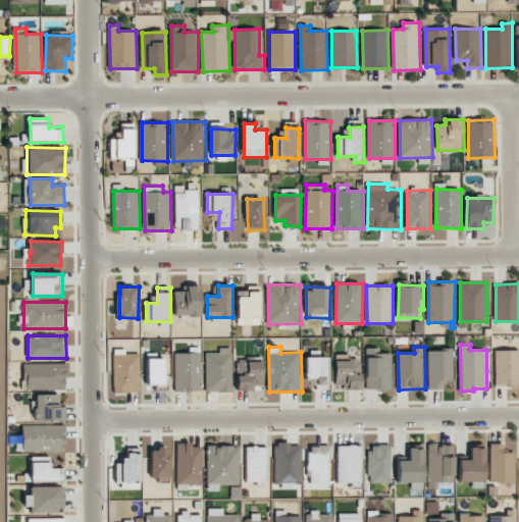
[(141,353),(125,354),(125,349),(114,350),(115,394),(142,393),(141,353)]
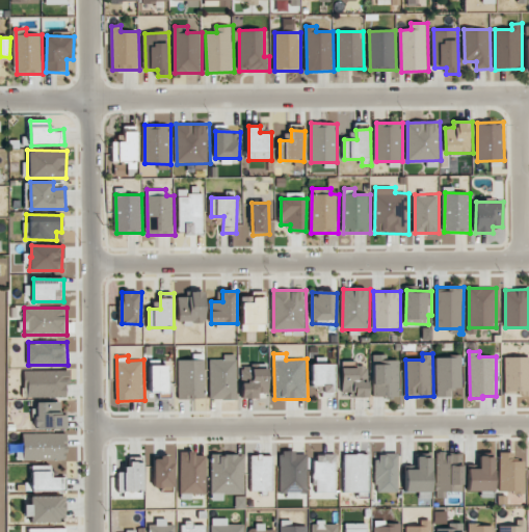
[(212,360),(211,399),(237,400),(238,355),(226,355),(226,360),(212,360)]
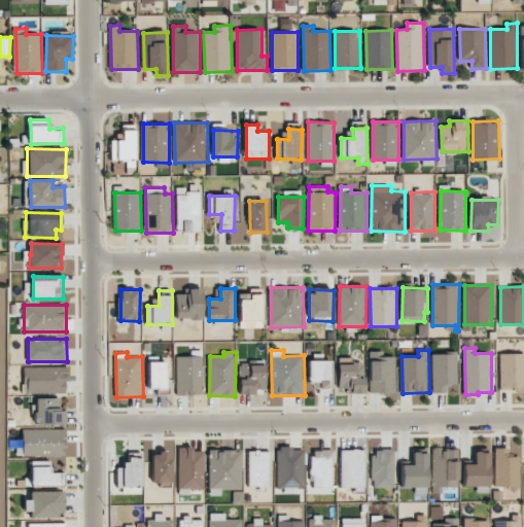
[(397,357),(383,356),(383,352),(372,352),(371,392),(396,393),(397,357)]
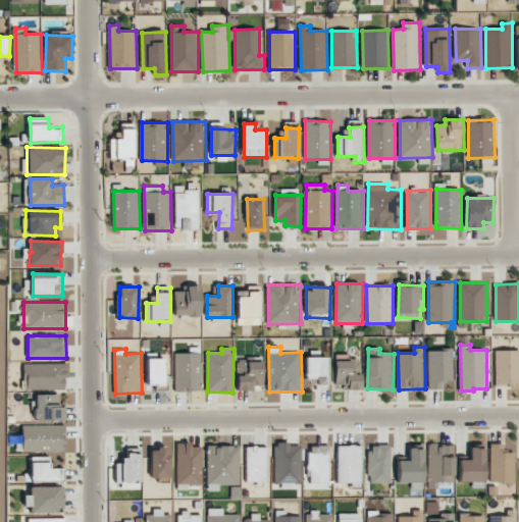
[(455,351),(429,350),(429,389),(444,389),(444,380),(455,380),(455,351)]
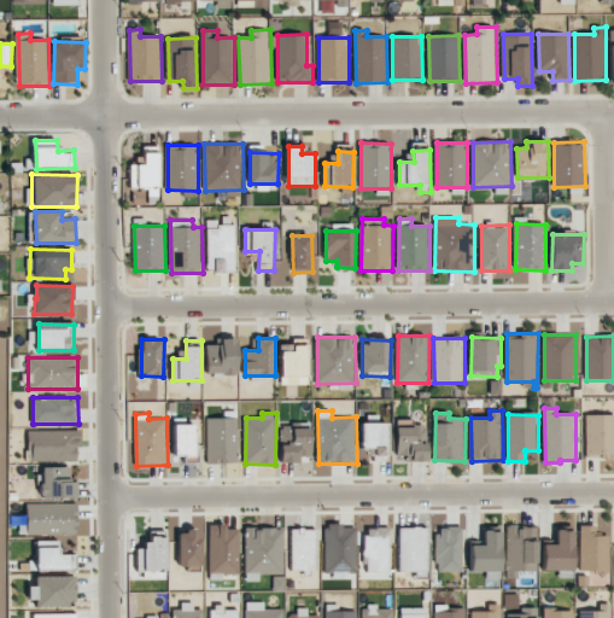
[(588,458),(613,456),(613,414),(588,415),(588,458)]
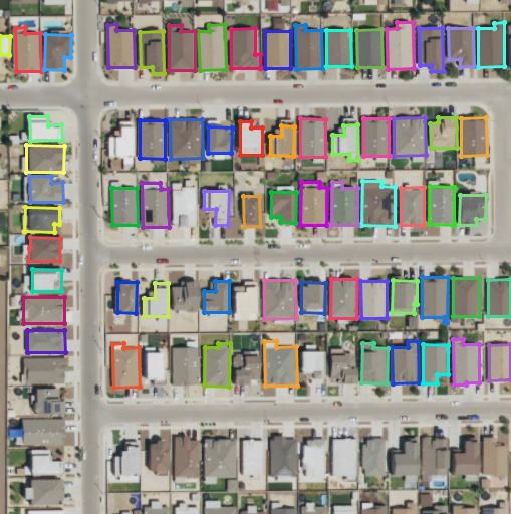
[(199,347),(173,348),(174,386),(200,386),(199,347)]
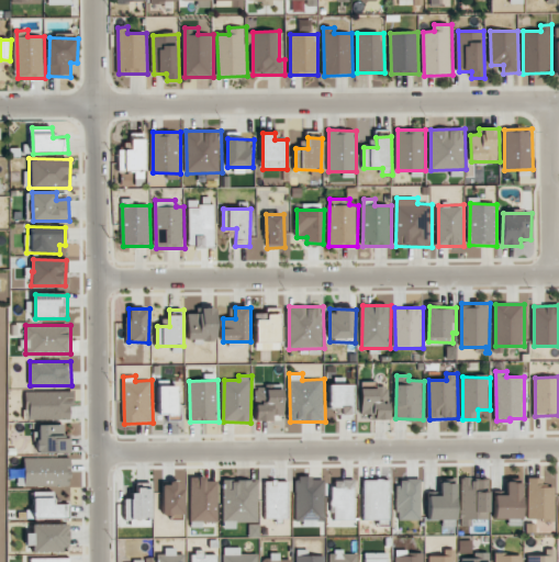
[(159,414),(177,414),(178,386),(170,386),(170,381),(160,381),(159,414)]
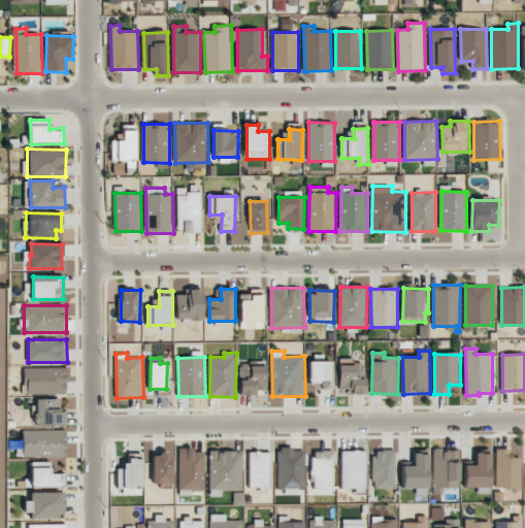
[(309,362),(310,382),(321,382),(322,393),(333,393),(333,361),(309,362)]
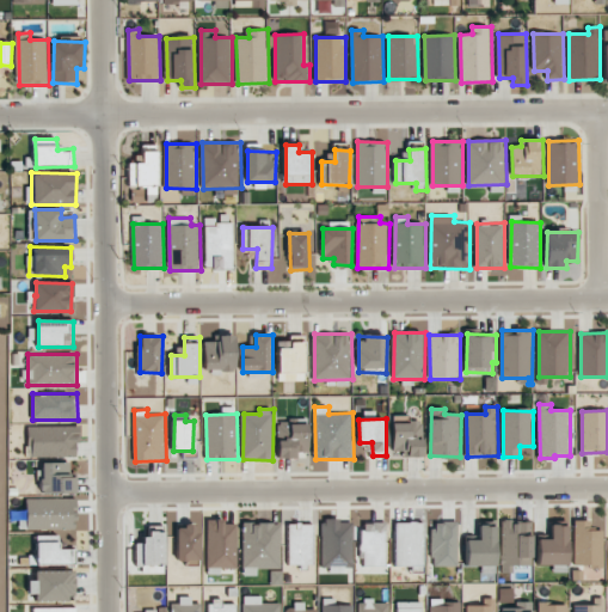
[(278,458),(309,459),(309,422),(280,421),(278,458)]
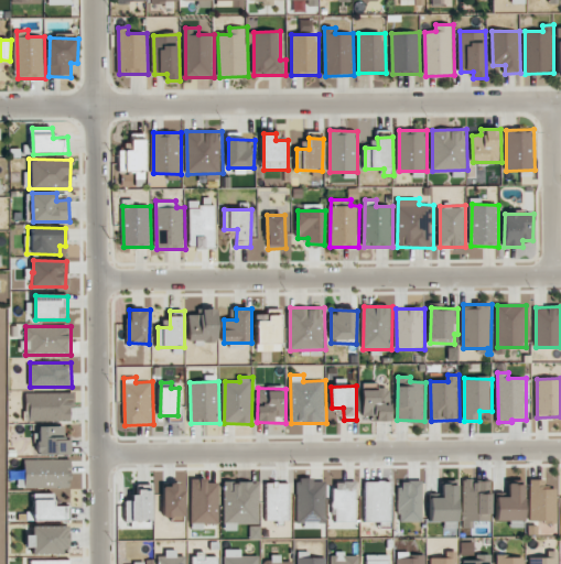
[(364,416),(374,416),(375,422),(391,422),(391,389),(363,390),(364,416)]
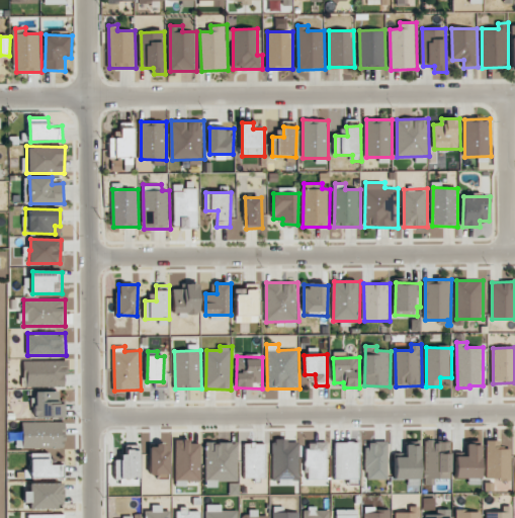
[(24,386),(68,387),(68,361),(24,360),(24,386)]
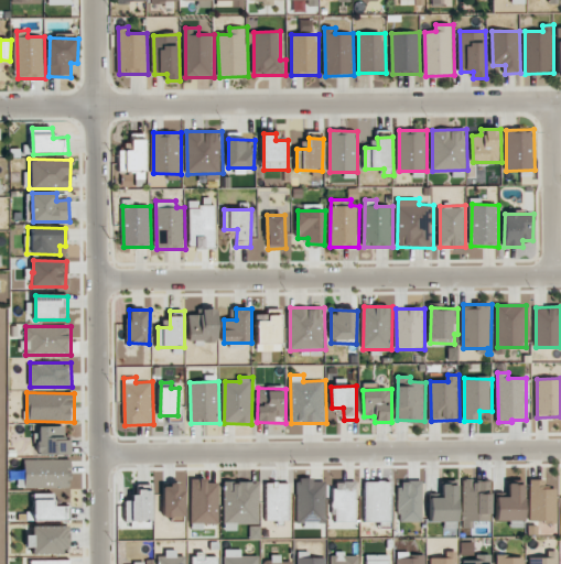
[(72,455),(72,440),(66,440),(66,426),(40,426),(40,454),(72,455)]
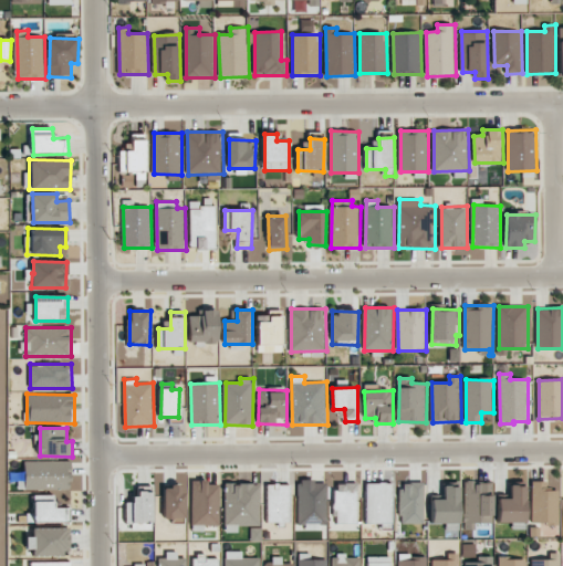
[(72,461),(27,460),(25,490),(72,490),(72,461)]
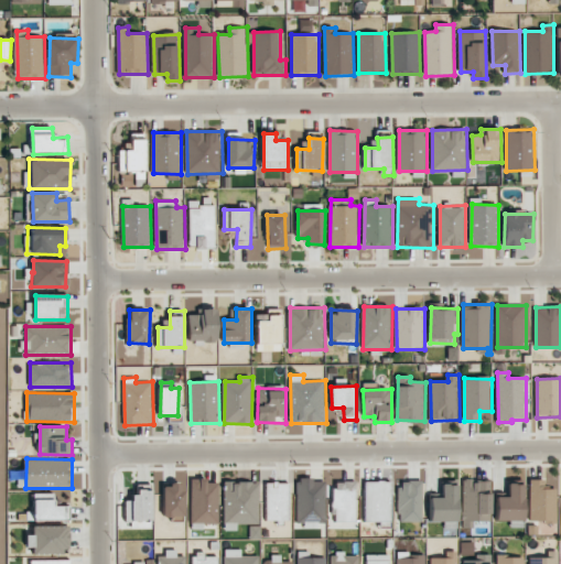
[(326,481),(316,481),(316,477),(299,478),(300,525),(327,525),(326,481)]
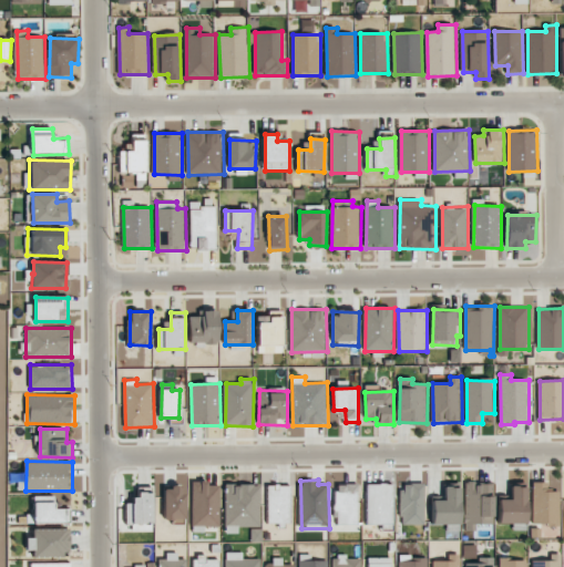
[(222,485),(209,486),(209,481),(193,481),(194,526),(222,525),(222,485)]
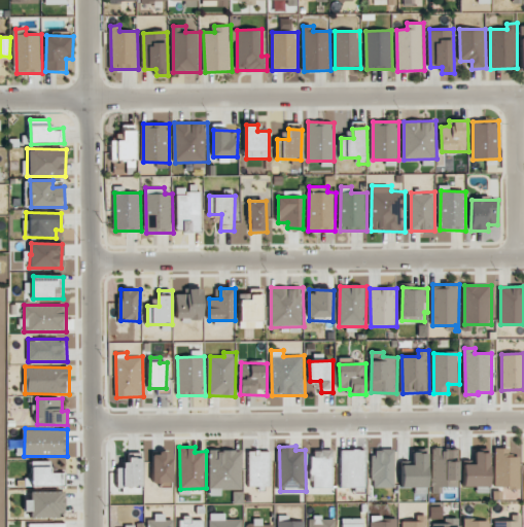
[(496,488),(521,488),(522,456),(511,456),(511,449),(496,448),(496,488)]
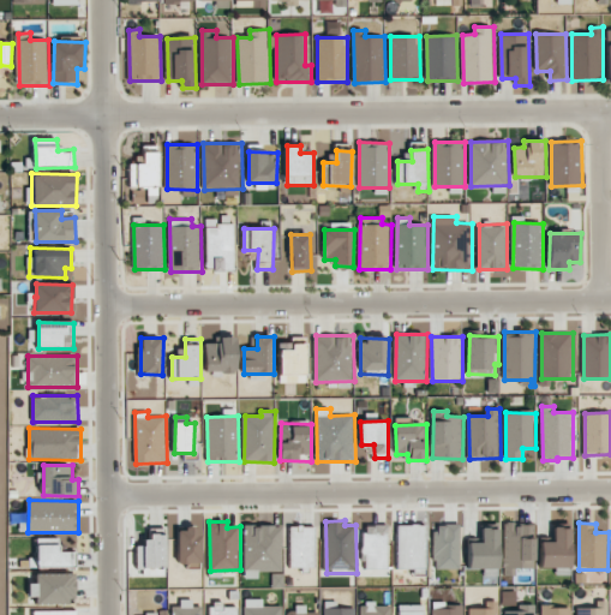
[(469,543),(471,569),(501,569),(501,524),(484,524),(484,542),(469,543)]
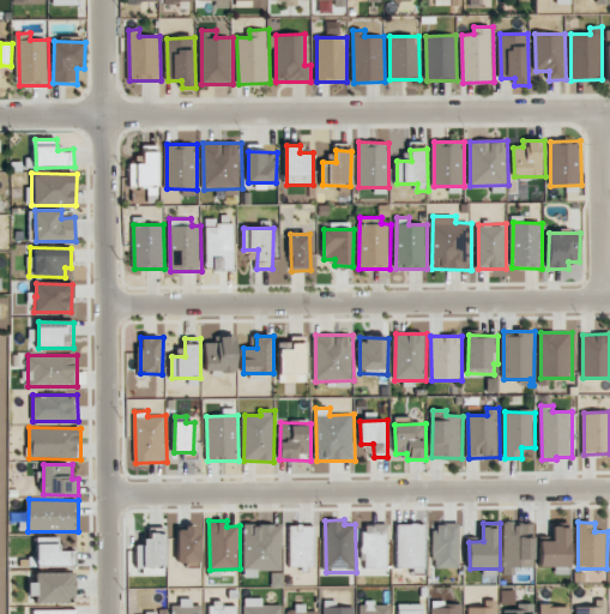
[(536,567),(536,523),(506,523),(506,575),(518,575),(518,567),(536,567)]
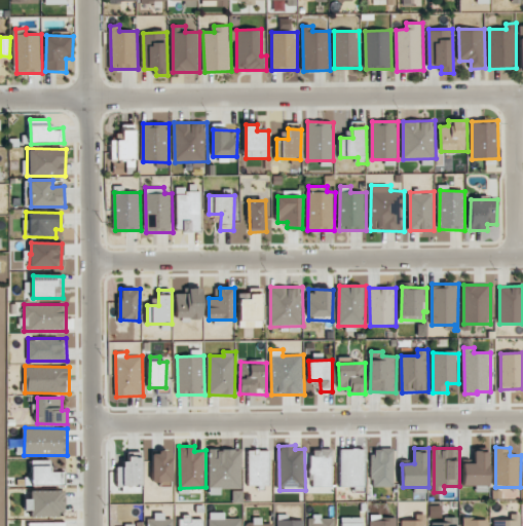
[(210,450),(211,495),(223,495),(223,489),(244,489),(243,449),(210,450)]
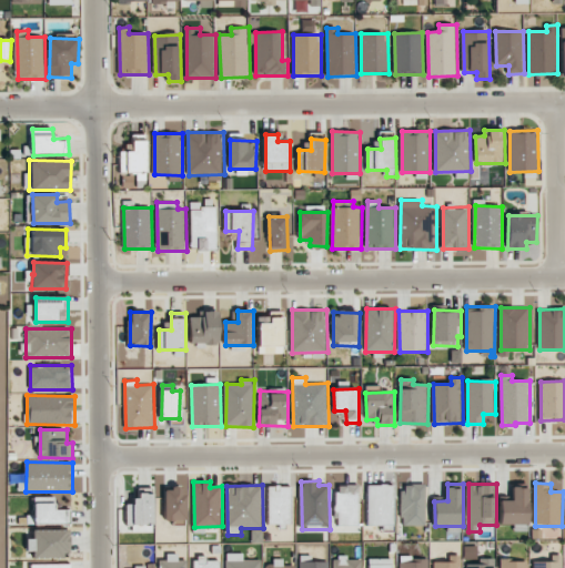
[(361,485),(338,485),(338,511),(340,511),(340,525),(360,525),(361,485)]
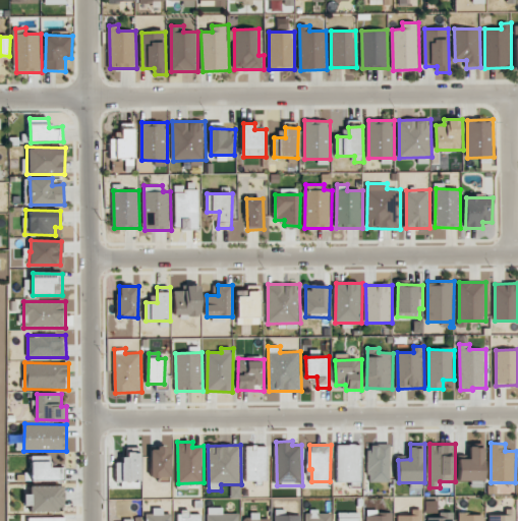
[(338,481),(361,481),(362,445),(338,445),(338,481)]
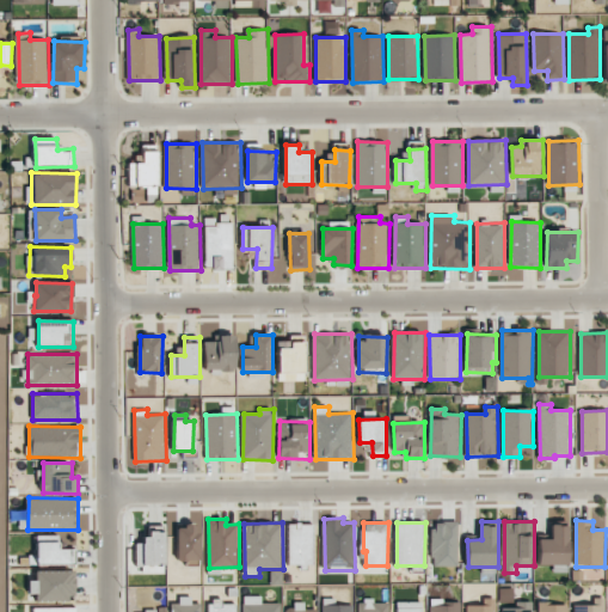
[(434,567),(459,567),(459,522),(434,522),(434,567)]
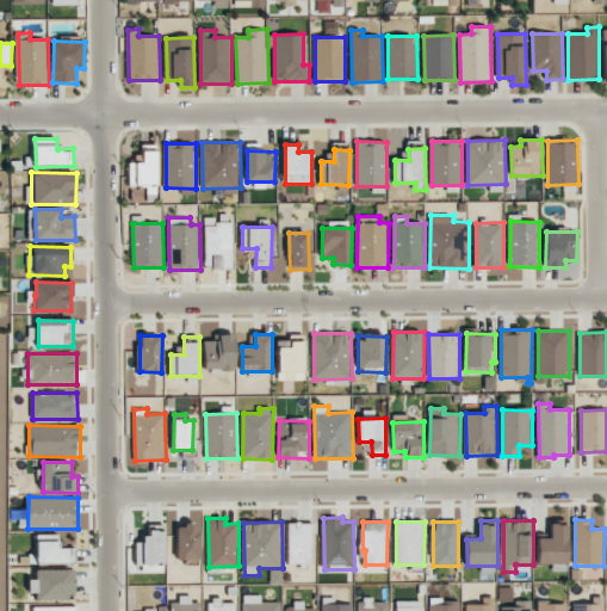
[(290,563),(315,565),(315,523),(290,523),(290,563)]
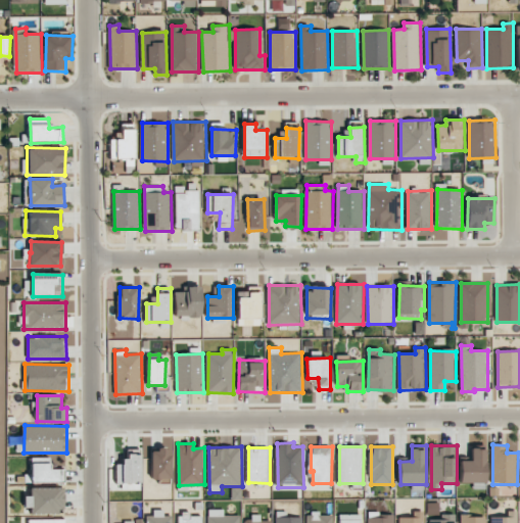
[(152,448),(153,480),(173,480),(172,448),(152,448)]
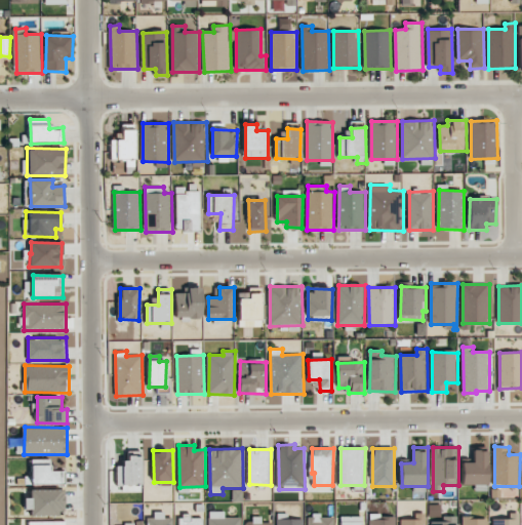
[(489,485),(489,450),(475,451),(475,462),(464,462),(464,485),(489,485)]
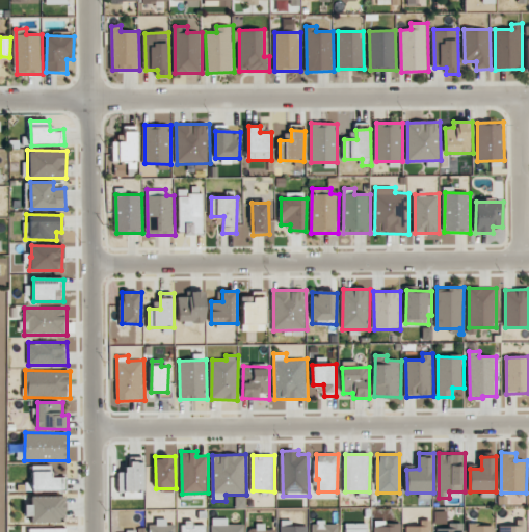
[(144,462),(128,461),(128,472),(121,472),(120,491),(143,491),(144,462)]
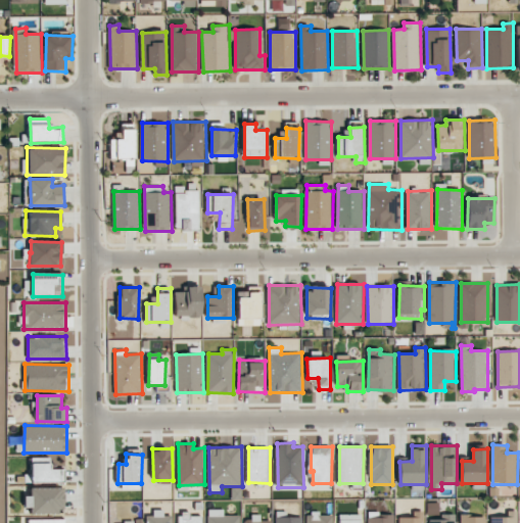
[(33,483),(66,482),(66,469),(51,469),(51,458),(33,458),(33,483)]
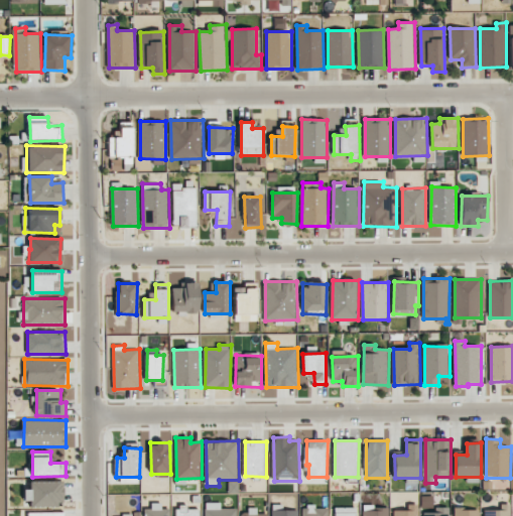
[(65,481),(31,482),(31,489),(25,489),(25,500),(31,500),(31,507),(66,507),(65,481)]
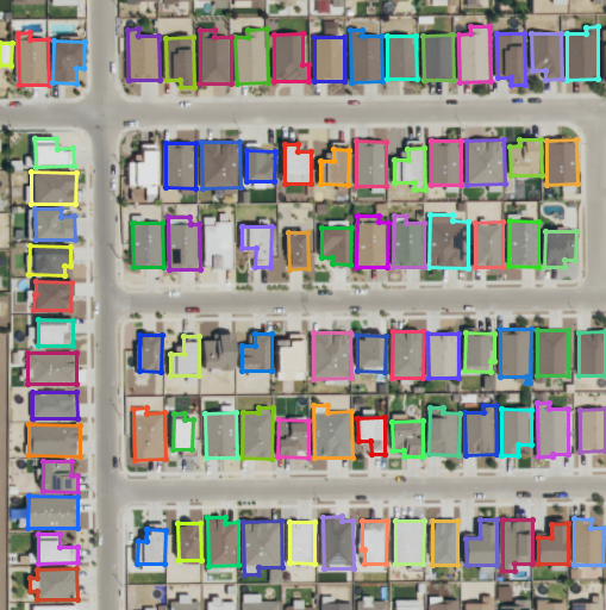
[(514,586),(500,586),(500,602),(514,601),(514,586)]
